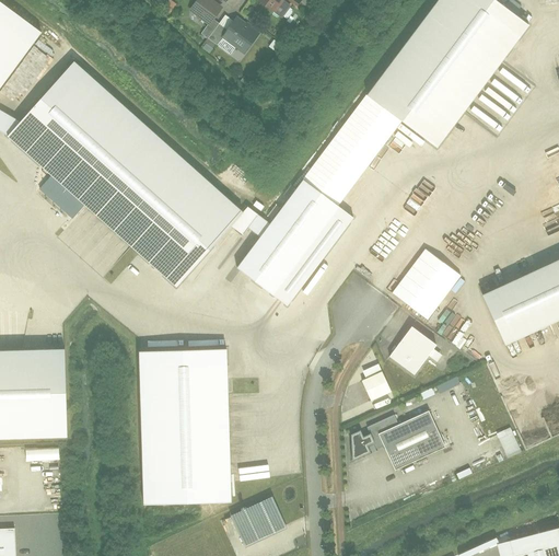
[(206,27),(217,12),(211,8),(217,0),(187,0),(188,1),(185,6),(202,19),(199,23),(206,27)]
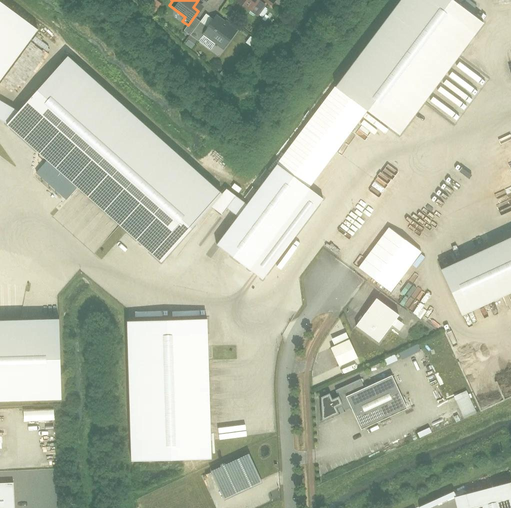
[(483,22),(453,0),(401,0),(335,89),(367,113),(399,136),(483,22)]
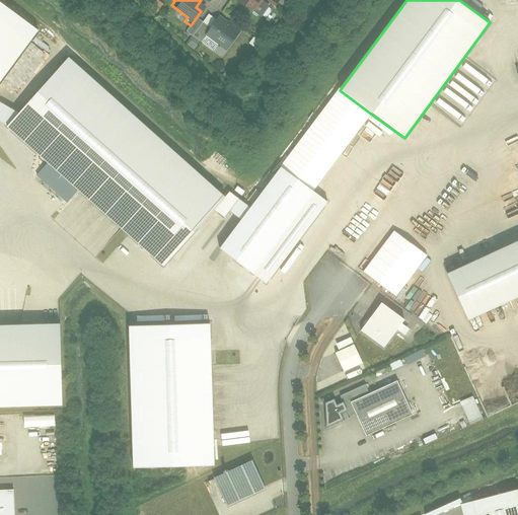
[(222,42),(239,19),(217,2),(213,8),(207,3),(201,11),(191,25),(185,34),(192,40),(198,31),(204,35),(209,30),(222,42)]
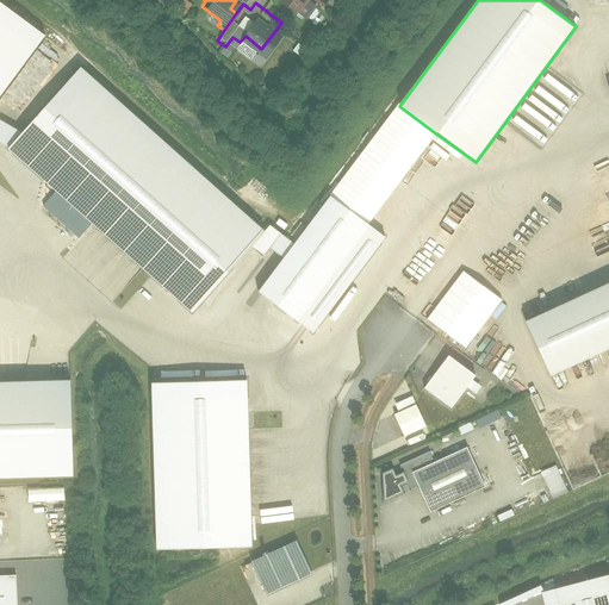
[(0,101),(47,39),(0,5),(0,101)]
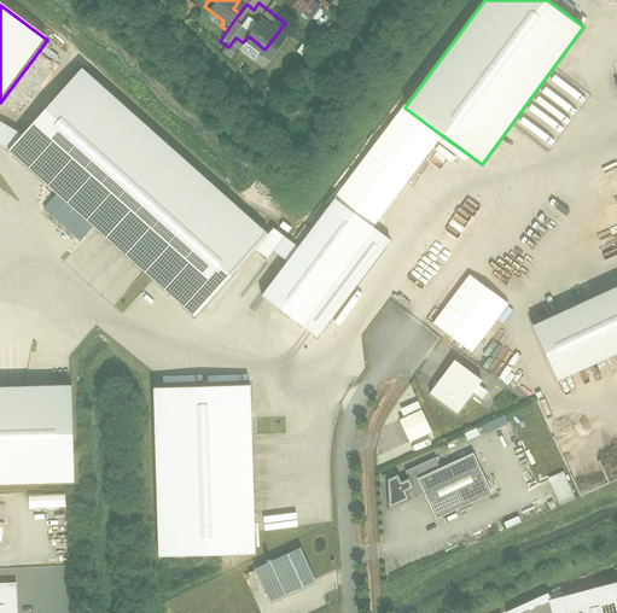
[(315,21),(306,19),(304,31),(314,31),(315,21)]
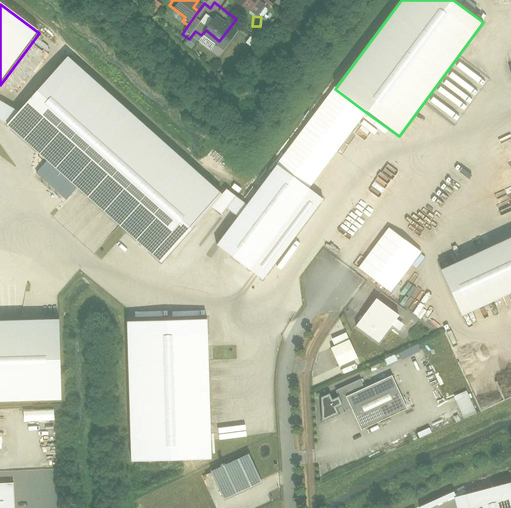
[(161,259),(221,192),(66,53),(5,121),(161,259)]
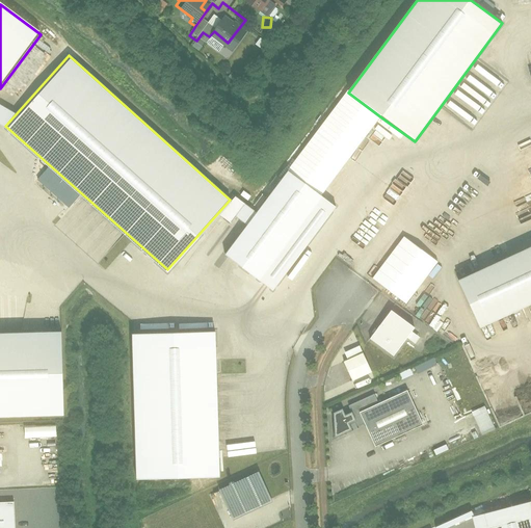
[(289,170),(322,195),(381,117),(348,93),(289,170)]
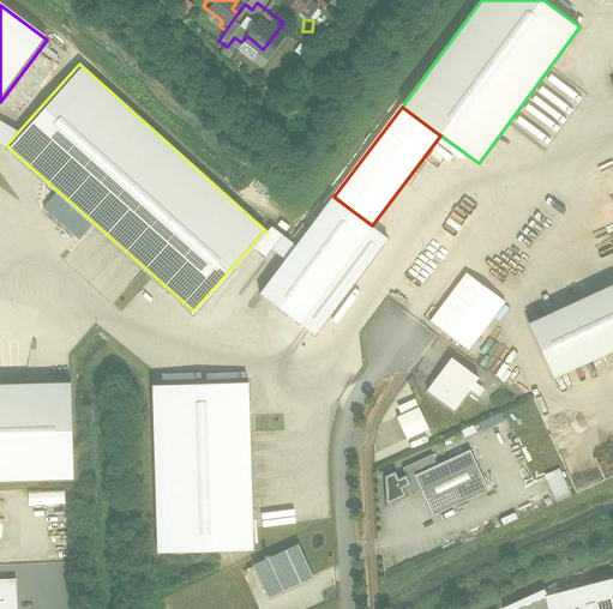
[(262,290),(300,320),(372,225),(334,197),(262,290)]
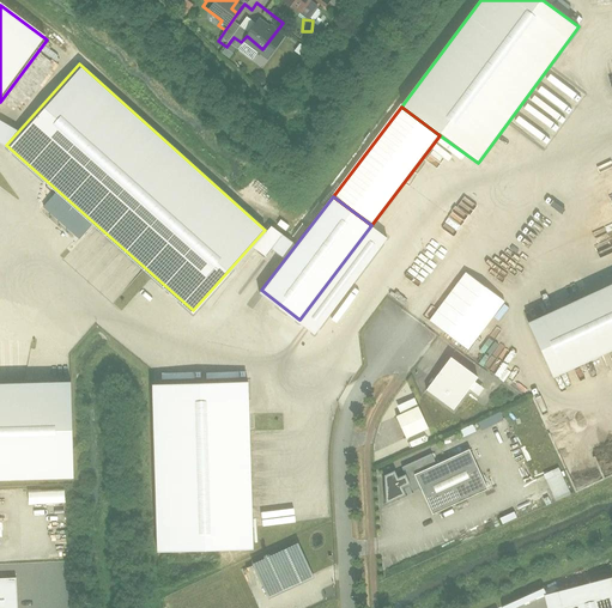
[(504,301),(465,272),(429,321),(468,351),(504,301)]
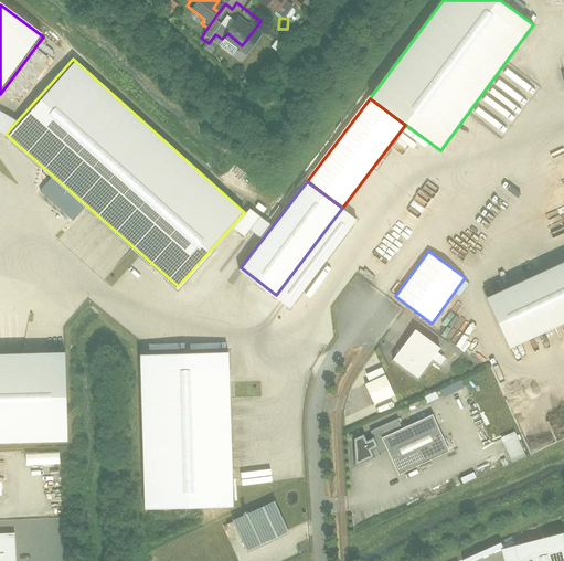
[(563,324),(563,264),(490,298),(513,348),(563,324)]
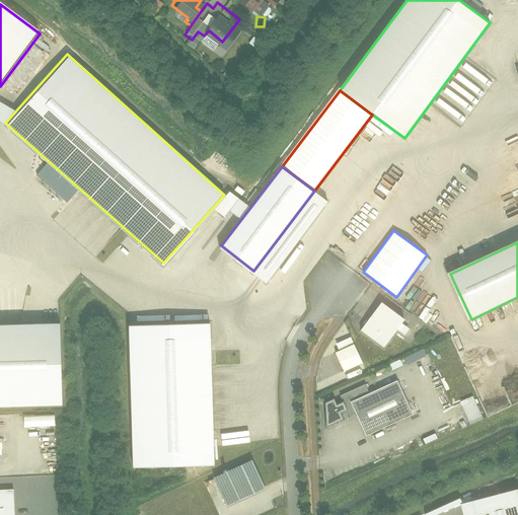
[(380,300),(360,327),(382,343),(401,315),(380,300)]
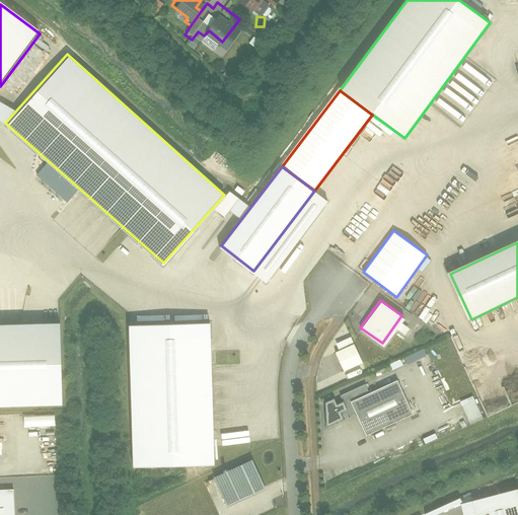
[(0,400),(62,399),(58,320),(0,321),(0,400)]
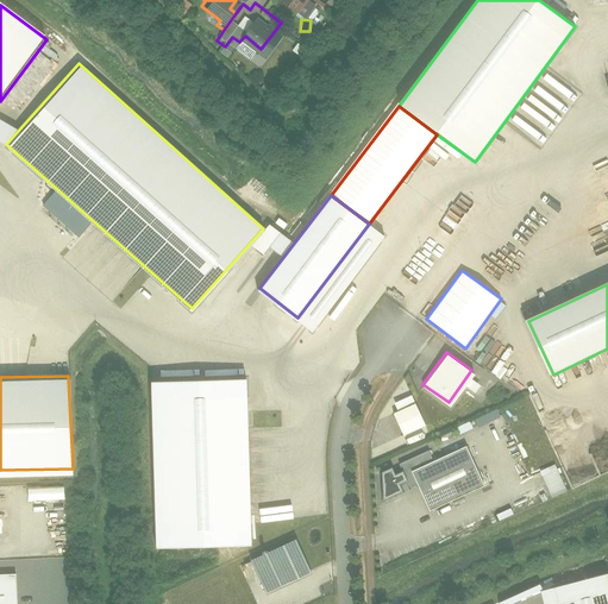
[(151,385),(155,546),(250,545),(246,383),(151,385)]
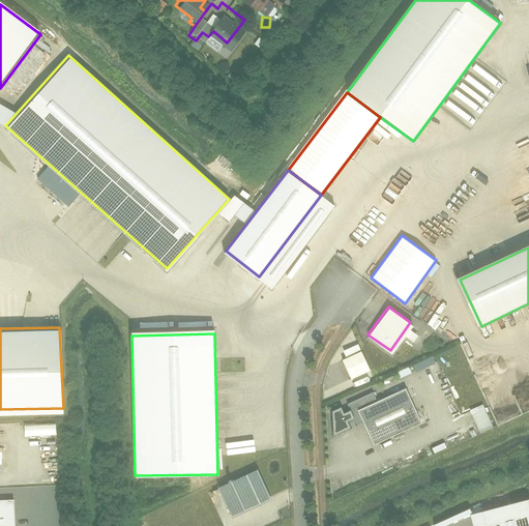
[(366,368),(359,348),(341,356),(349,375),(366,368)]
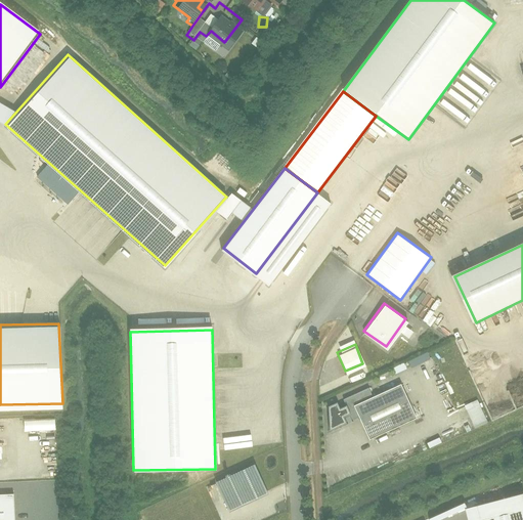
[(407,357),(410,363),(430,354),(426,348),(407,357)]
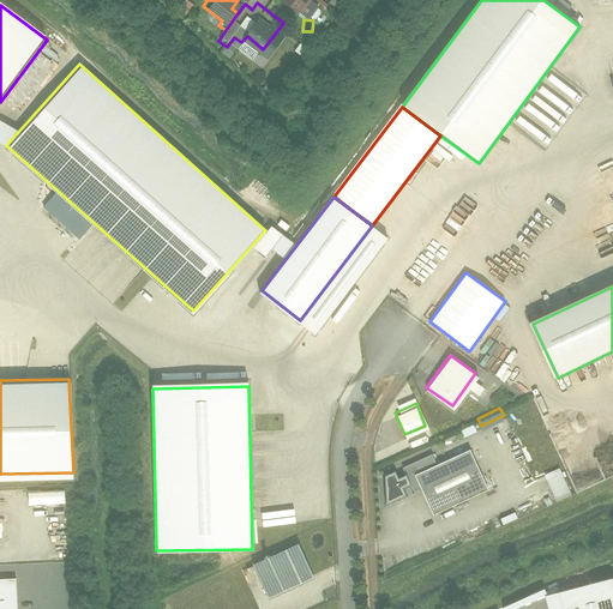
[(420,483),(432,510),(488,483),(469,442),(439,457),(434,446),(401,462),(404,470),(410,482),(413,487),(420,483)]
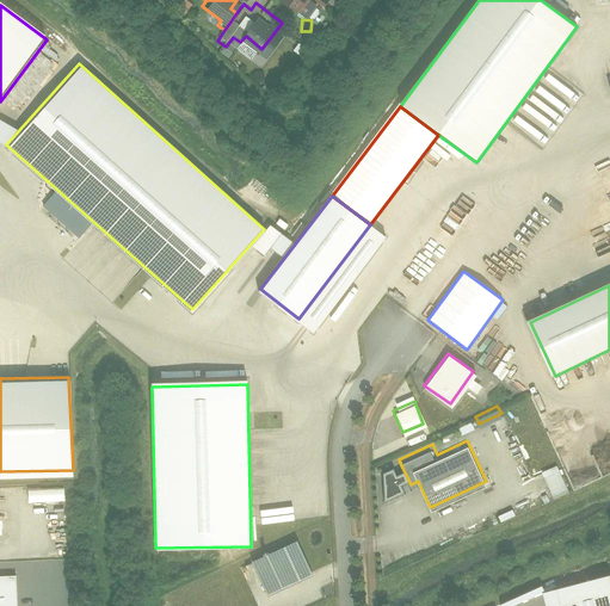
[(408,480),(402,468),(395,471),(392,464),(382,469),(383,498),(402,489),(401,483),(408,480)]
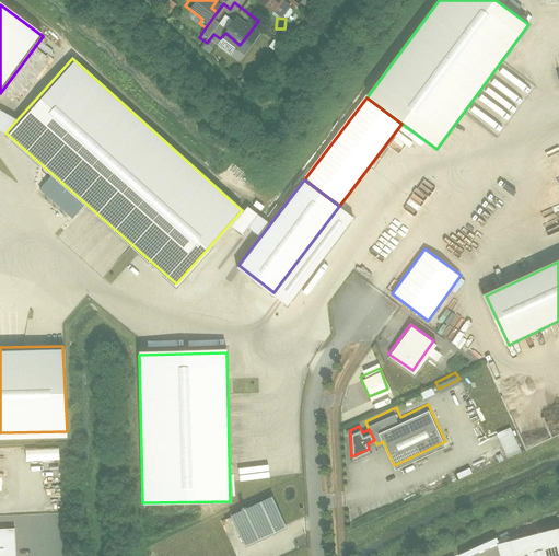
[(24,458),(58,456),(57,442),(23,444),(24,458)]
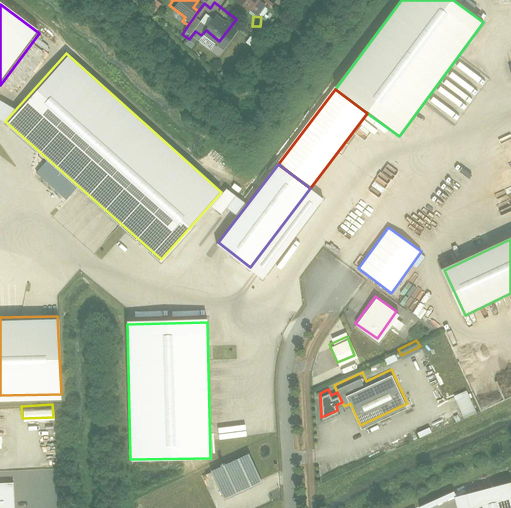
[(246,451),(211,468),(223,494),(259,477),(246,451)]
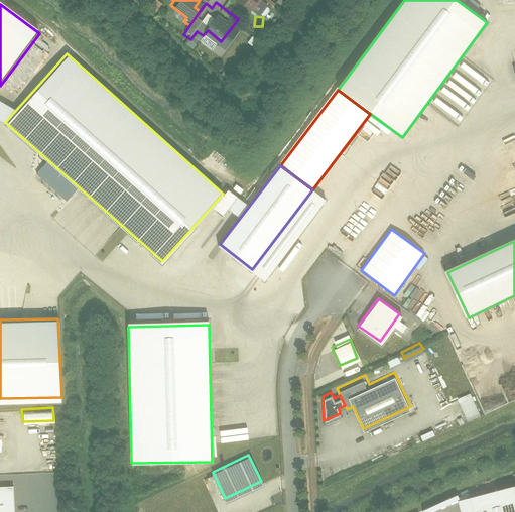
[(514,511),(514,485),(514,483),(459,497),(463,511),(514,511)]
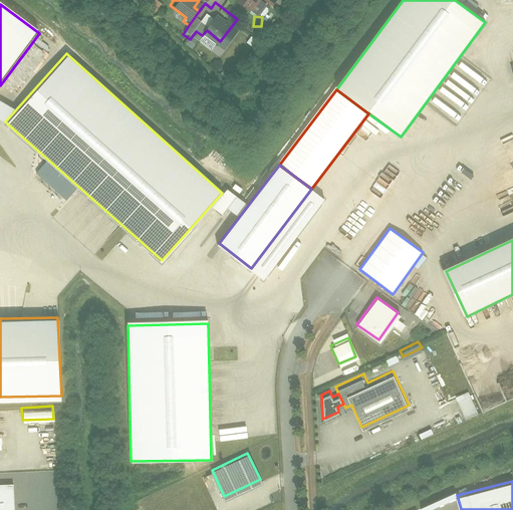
[(0,509),(13,509),(12,484),(0,484),(0,509)]
